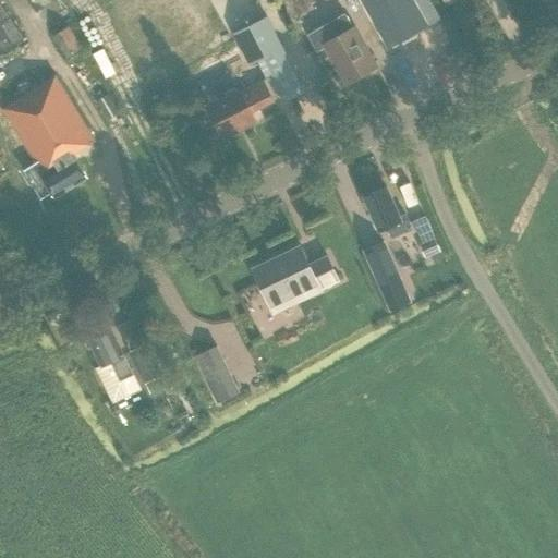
[(360,0),(388,49),(441,19),(443,17),(432,0),(360,0)]
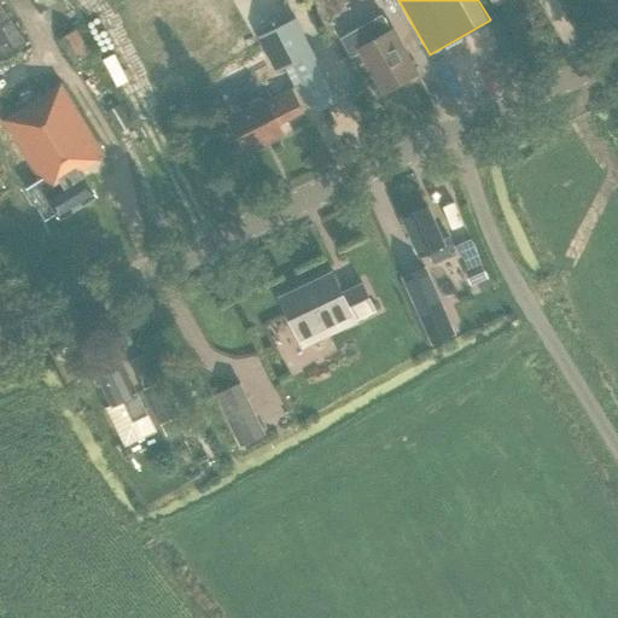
[(351,57),(361,51),(384,91),(415,73),(382,15),(340,39),(351,57)]
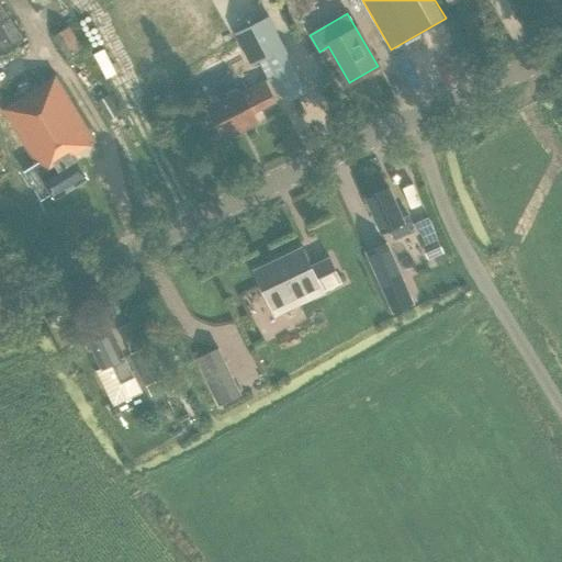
[(274,76),(283,93),(287,101),(306,91),(269,17),(236,33),(251,64),(266,57),(274,76)]
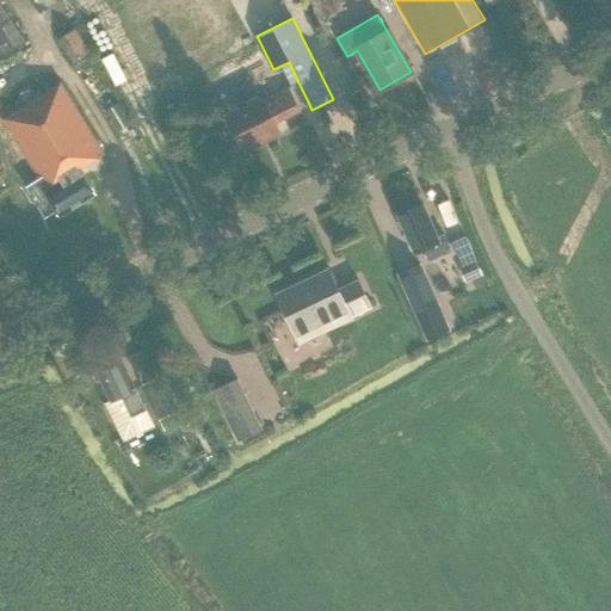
[(59,38),(74,65),(90,55),(74,29),(59,38)]
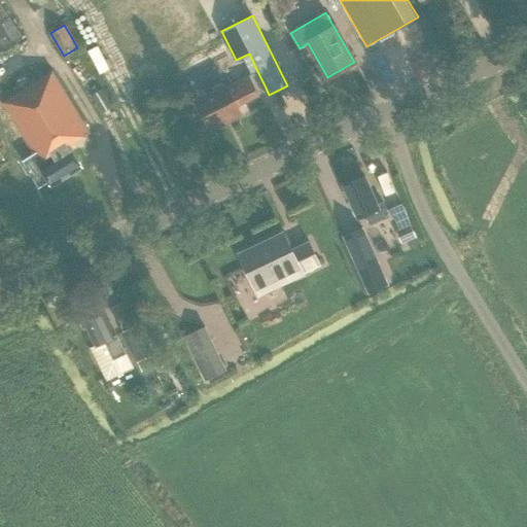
[(266,88),(257,71),(227,85),(226,84),(197,100),(211,130),(242,114),(238,106),(258,96),(256,93),(266,88)]
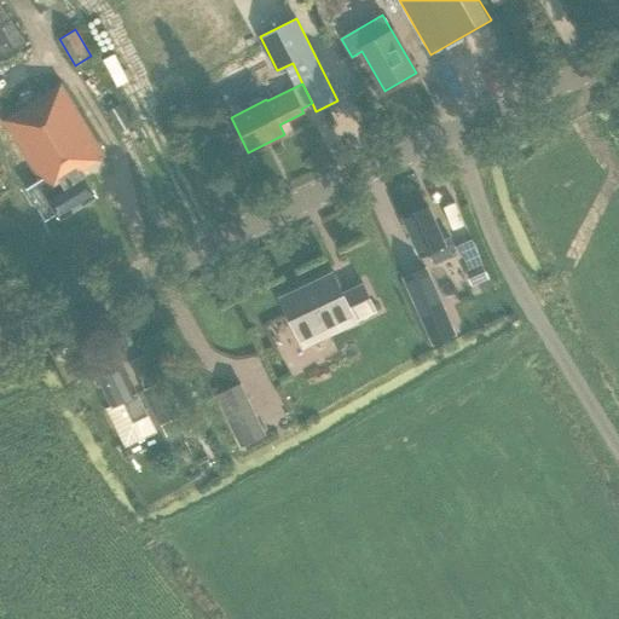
[(61,85),(4,120),(40,180),(27,189),(45,219),(57,212),(61,219),(97,196),(81,171),(105,156),(61,85)]
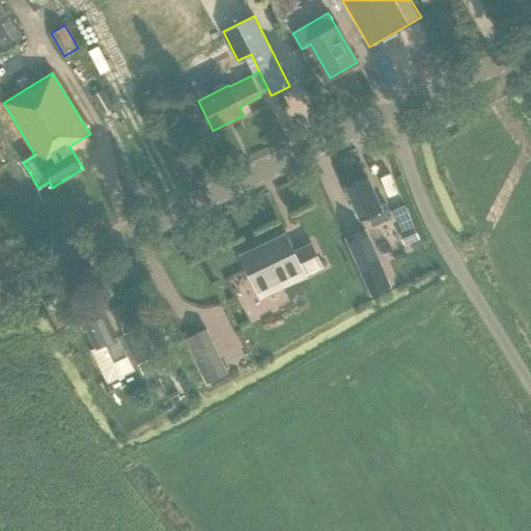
[(91,96),(103,114),(113,108),(103,89),(91,96)]
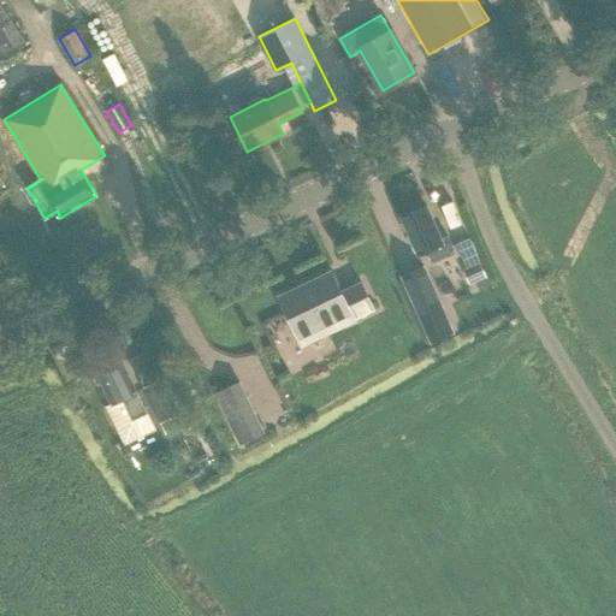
[(427,206),(402,217),(424,266),(424,265),(426,271),(466,253),(454,224),(438,231),(427,206)]
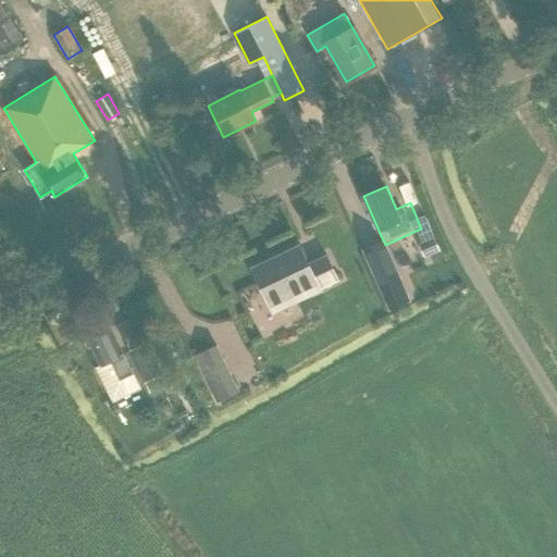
[(440,250),(434,236),(418,244),(423,258),(440,250)]
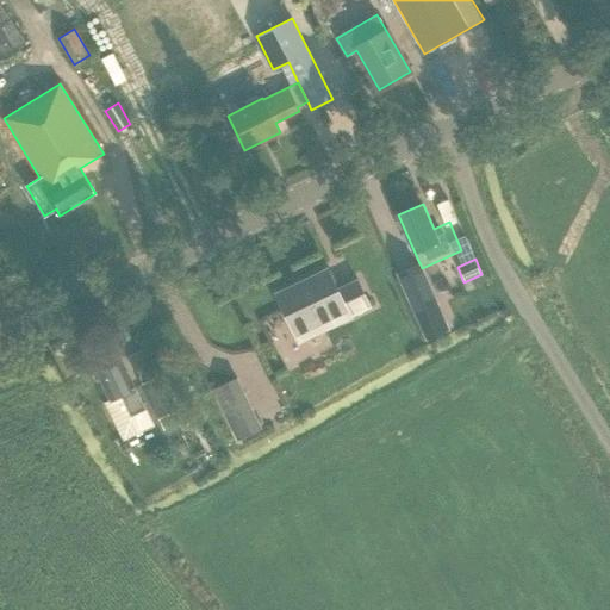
[(419,263),(397,273),(427,340),(449,329),(422,268),(419,262),(419,263)]
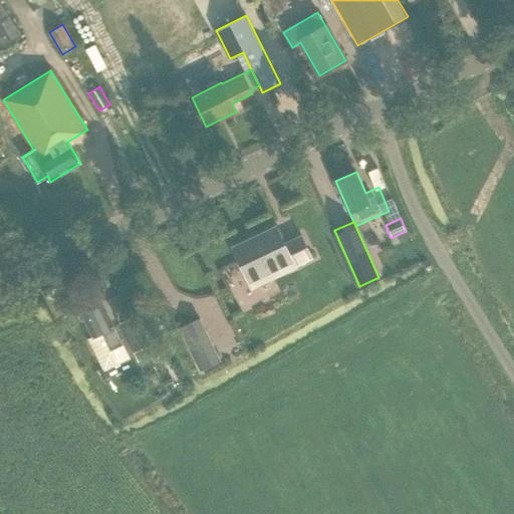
[(312,257),(301,234),(284,243),(276,227),(233,247),(251,286),(312,257)]
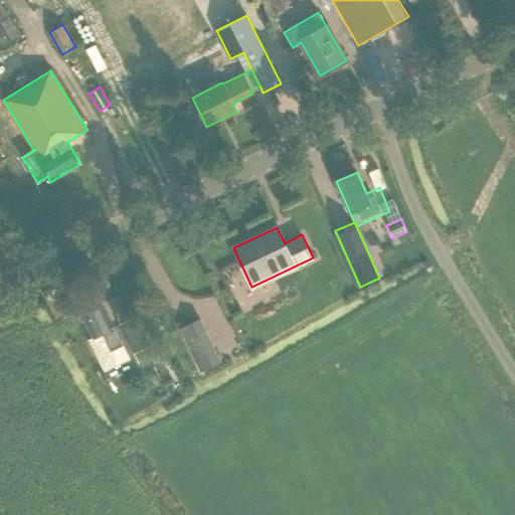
[(216,313),(233,308),(227,285),(210,289),(216,313)]
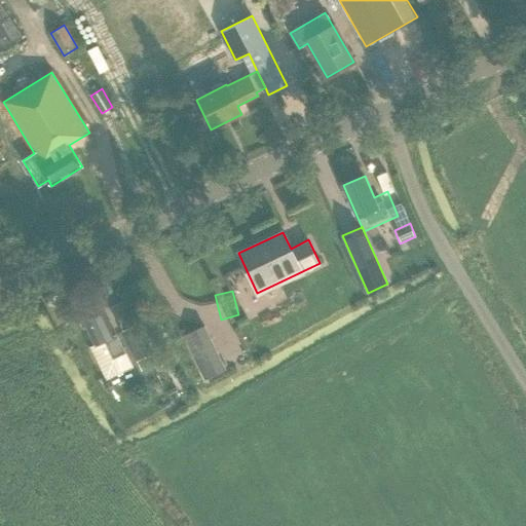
[(125,353),(101,302),(79,312),(95,344),(89,346),(106,380),(133,367),(125,353)]
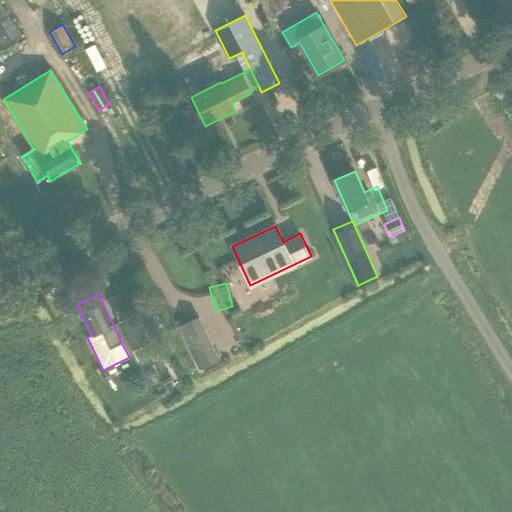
[(118,323),(137,360),(151,353),(133,316),(118,323)]
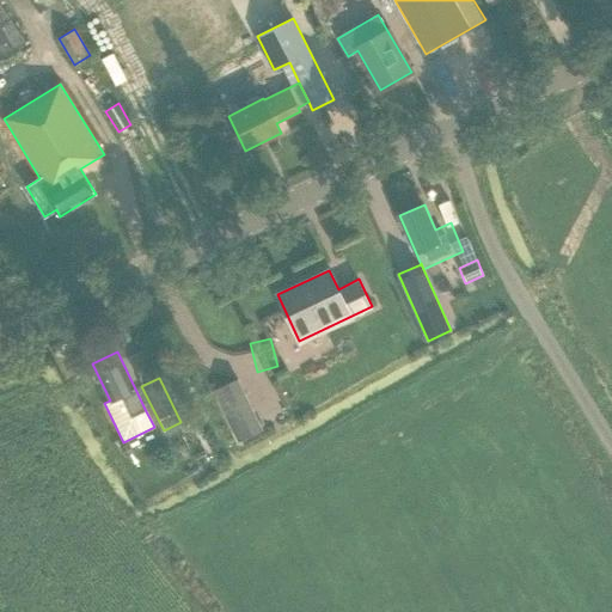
[(263,430),(238,379),(213,391),(238,442),(263,430)]
